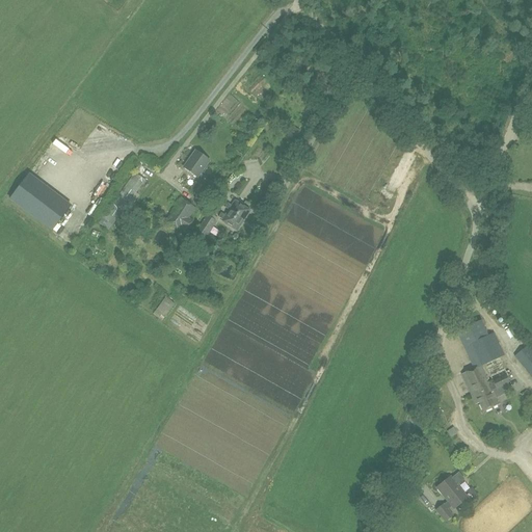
[(197,178),(210,160),(196,151),(184,168),(197,178)]
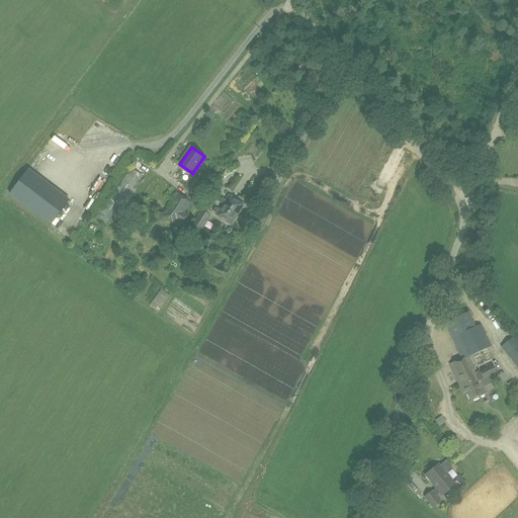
[(105,224),(142,175),(131,168),(95,218),(105,224)]
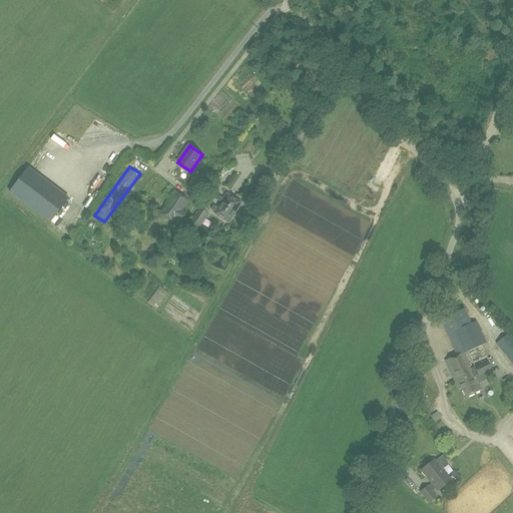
[(10,192),(49,222),(68,198),(28,168),(10,192)]
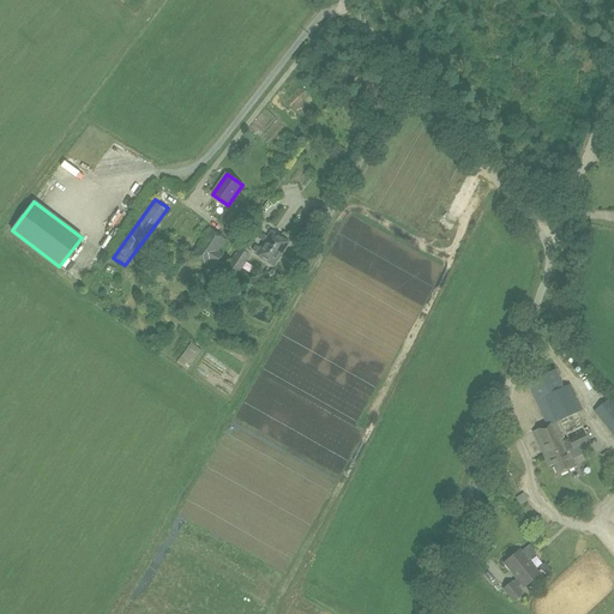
[(120,209),(108,215),(113,227),(126,222),(120,209)]
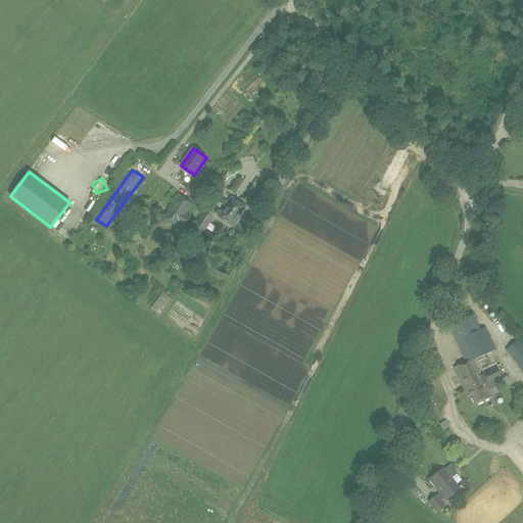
[(183,228),(190,217),(186,214),(192,204),(178,195),(163,217),(178,227),(179,225),(183,228)]
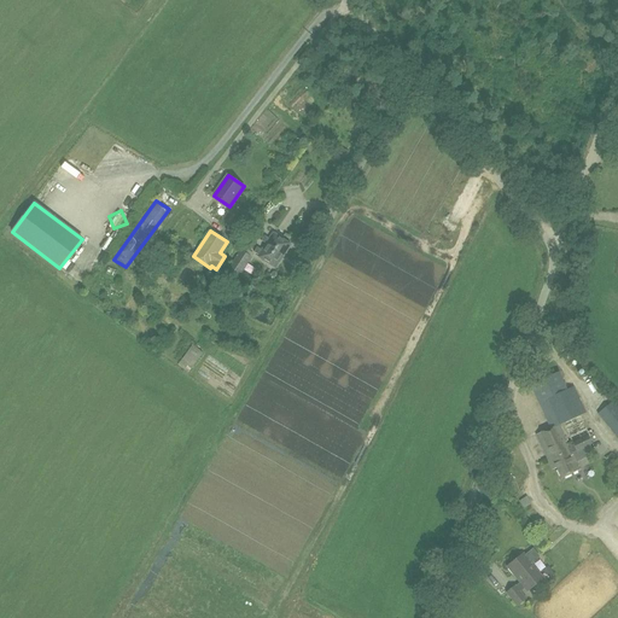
[(290,245),(273,234),(269,239),(264,235),(261,240),(266,244),(262,251),(257,248),(254,252),(258,256),(275,268),(290,245)]
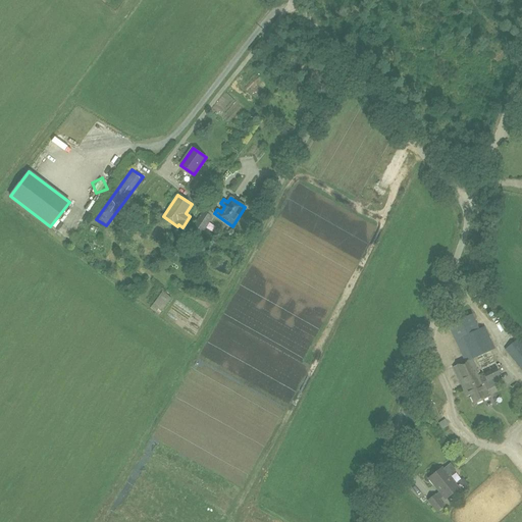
[(207,209),(196,227),(205,232),(216,215),(207,209)]
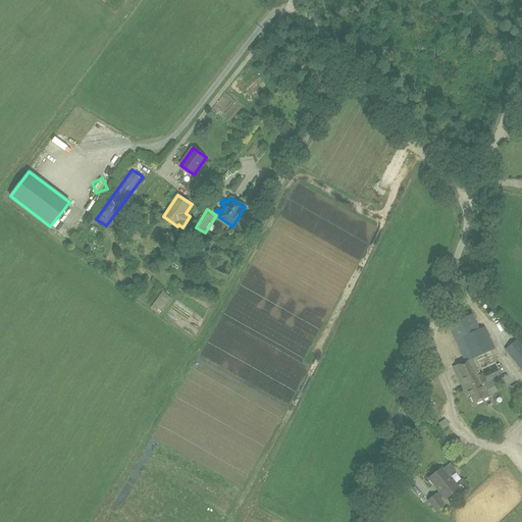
[(54,226),(61,232),(69,221),(62,216),(54,226)]
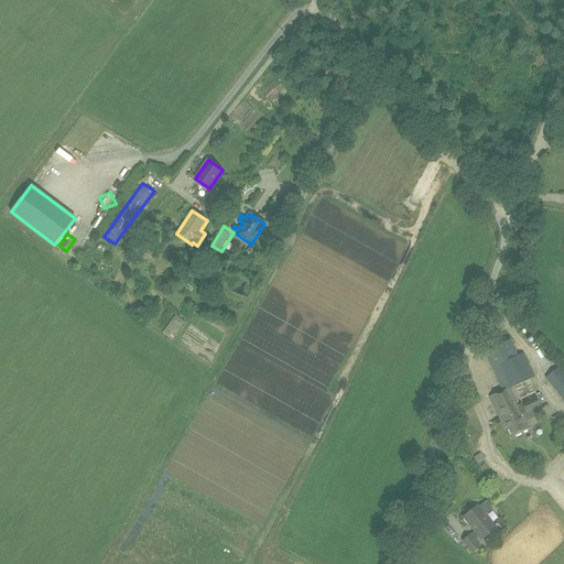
[(518,356),(510,339),(484,351),(501,391),(489,397),(503,430),(508,427),(511,436),(529,429),(522,413),(540,404),(539,402),(544,400),(542,396),(541,397),(540,393),(537,394),(530,379),(534,377),(523,353),(518,356)]
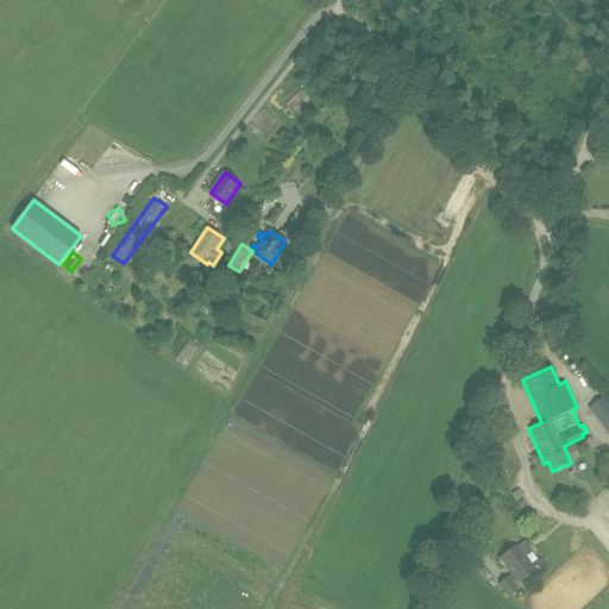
[(603,397),(583,368),(573,375),(594,405),(589,408),(608,433),(608,402),(604,396),(603,397)]
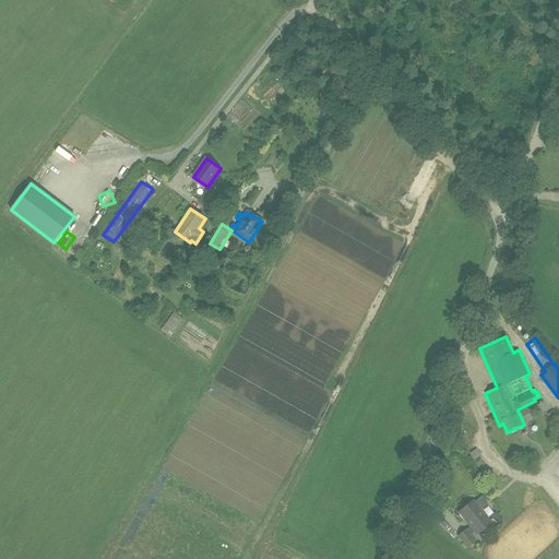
[(537,401),(528,405),(536,419),(545,415),(537,401)]
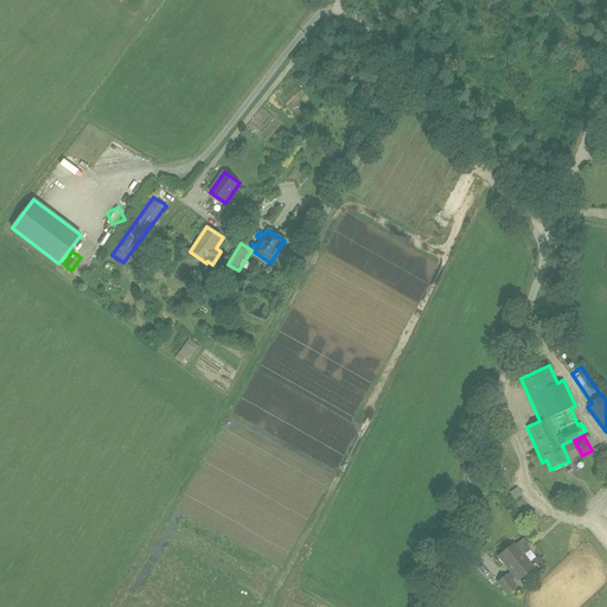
[(518,581),(532,569),(513,544),(498,556),(511,573),(506,577),(505,576),(498,582),(509,595),(516,589),(509,581),(515,577),(518,581)]
